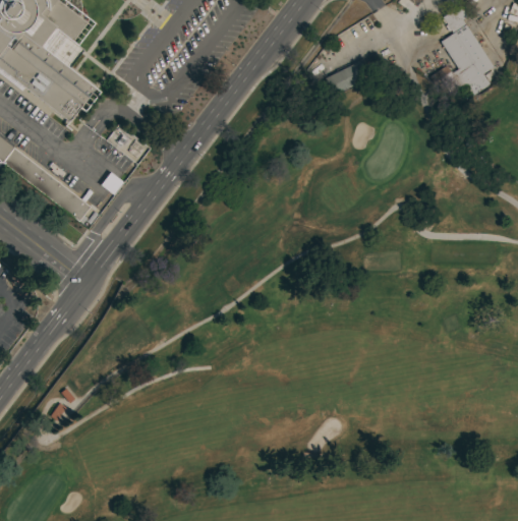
[(59,0),(88,22),(73,41),(57,29),(43,46),(97,88),(70,121),(0,66),(0,0),(59,0)]
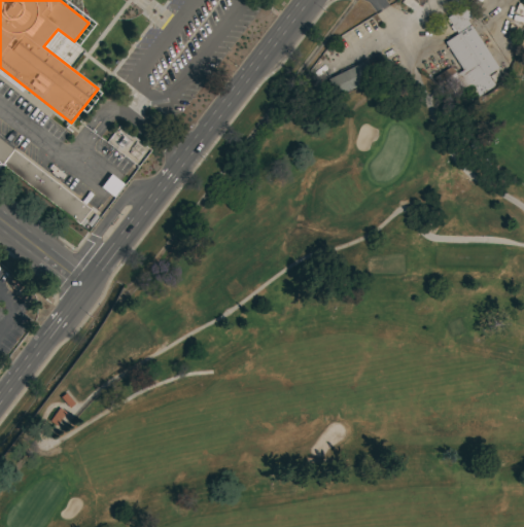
[(475,29),(478,28),(482,34),(479,35),(500,67),(489,74),(496,85),(475,99),(464,83),(447,96),(435,77),(453,66),(458,73),(464,70),(446,41),(459,33),(449,18),(466,5),(474,16),(469,20),(475,29)]
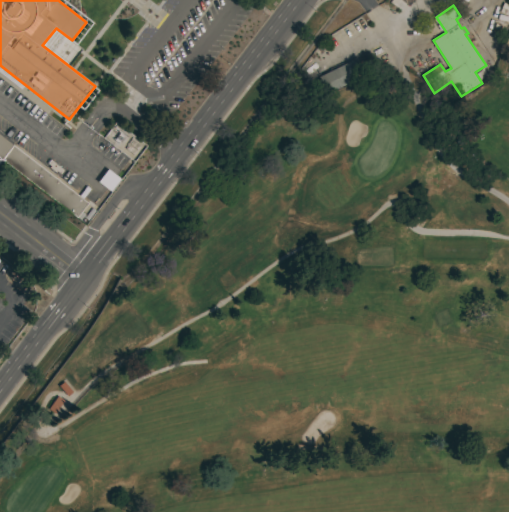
[(357,58),(365,75),(328,93),(320,77),(357,58)]
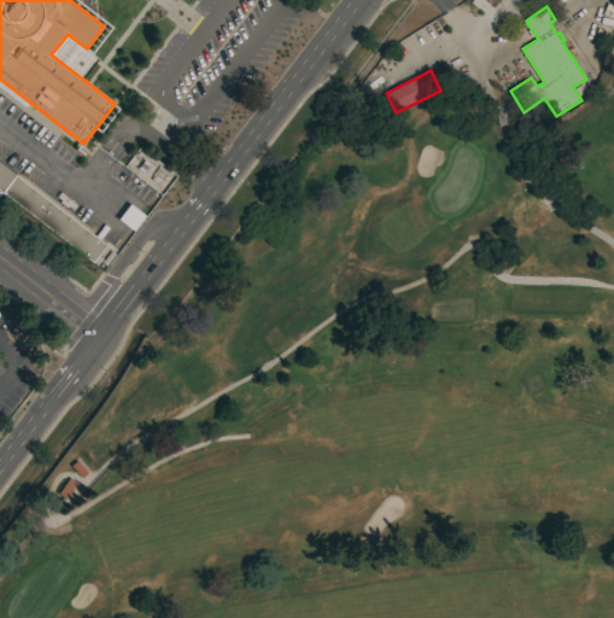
[(139,152),(127,172),(167,196),(179,176),(139,152)]
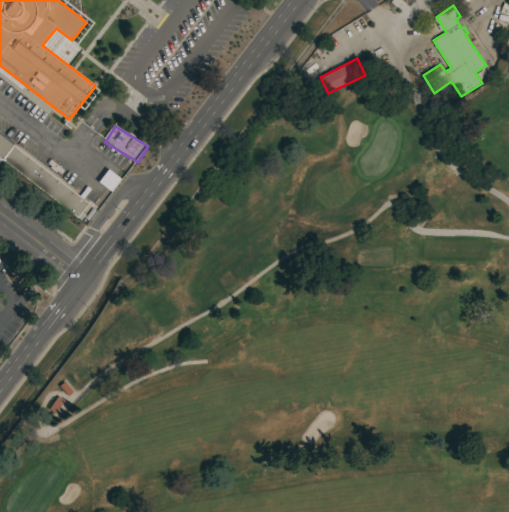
[(0,133),(89,203),(83,211),(87,214),(82,221),(0,158),(0,133)]
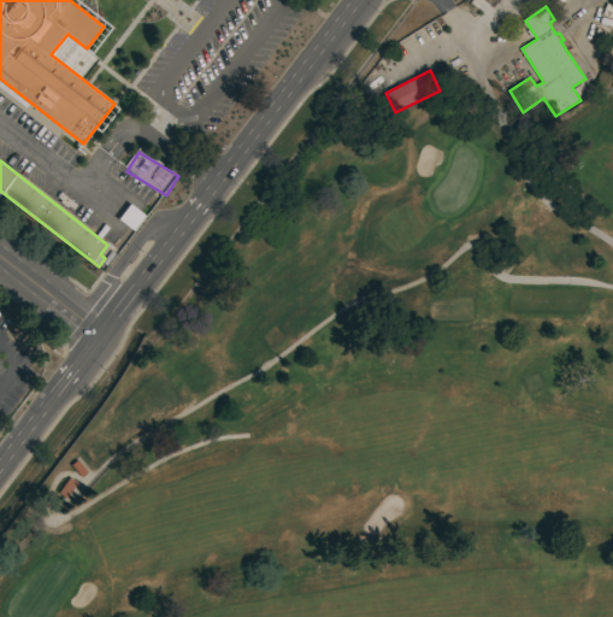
[(71,477),(80,482),(69,498),(60,493),(71,477)]
